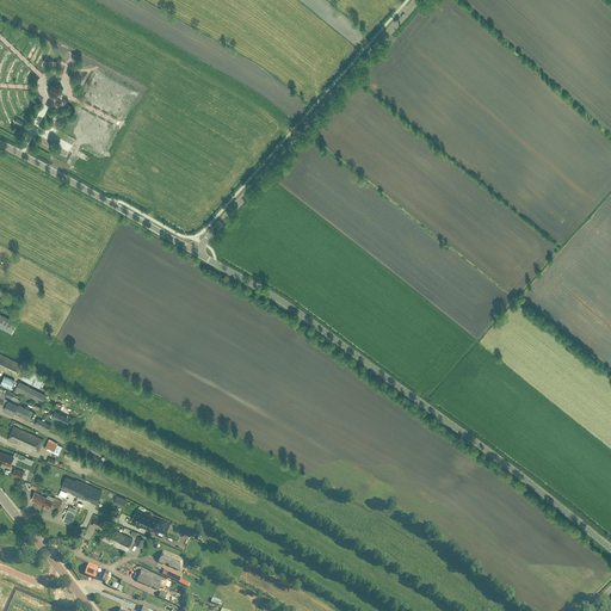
[(11,333),(17,322),(10,318),(0,313),(0,312),(0,326),(1,327),(11,333)]
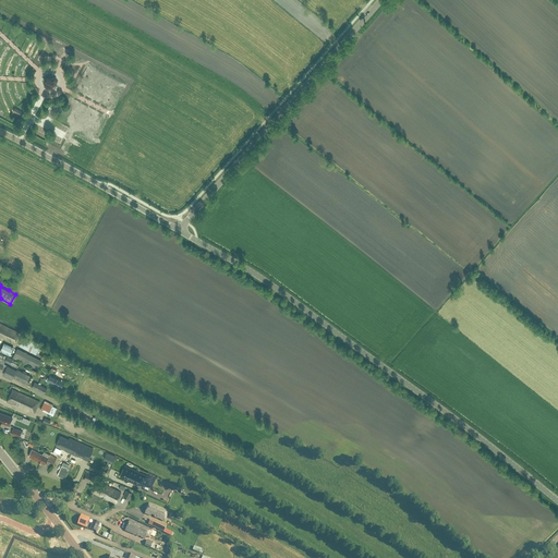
[(19,332),(0,323),(0,336),(7,339),(8,338),(11,338),(10,340),(14,342),(19,332)]
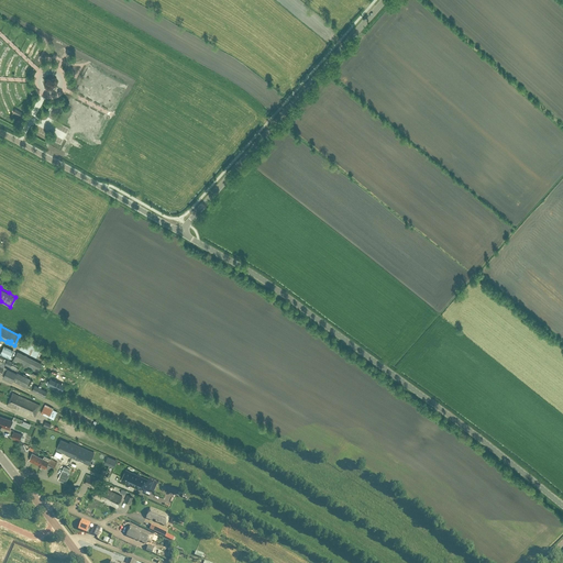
[(20,351),(31,354),(34,344),(22,341),(20,351)]
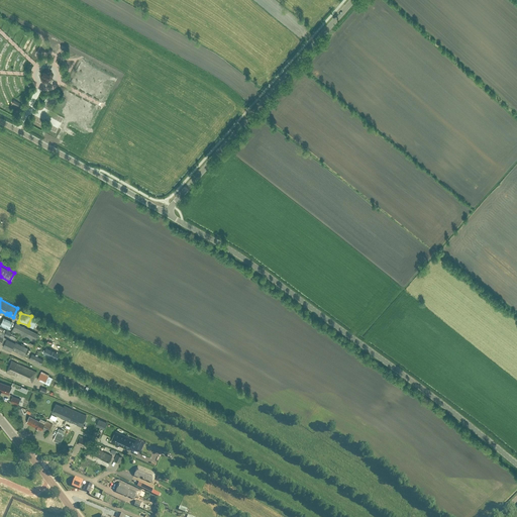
[(0,325),(10,329),(13,322),(3,318),(0,325)]
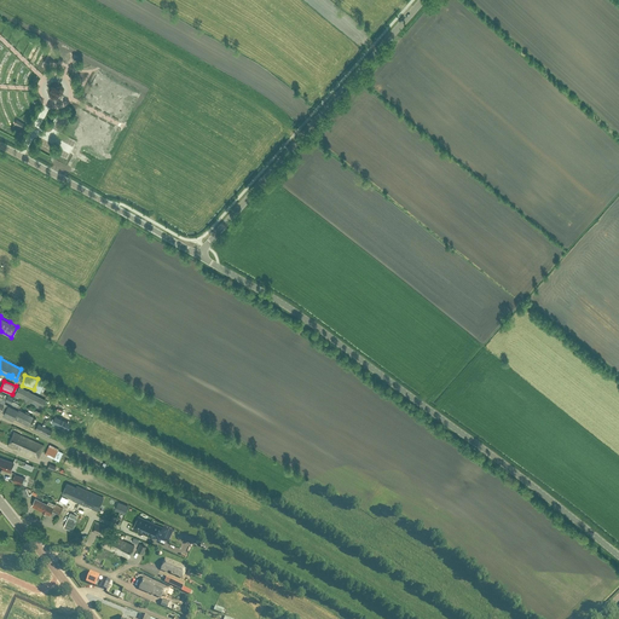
[(40,410),(45,400),(19,387),(13,397),(40,410)]
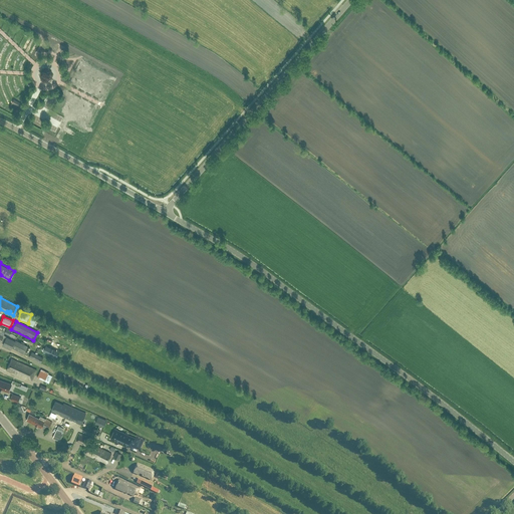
[(0,342),(0,343),(1,342),(3,342),(2,344),(11,349),(12,347),(23,353),(27,345),(15,339),(15,340),(4,334),(4,333),(16,339),(17,338),(21,340),(23,336),(18,334),(6,328),(4,327),(2,330),(0,328),(0,342)]
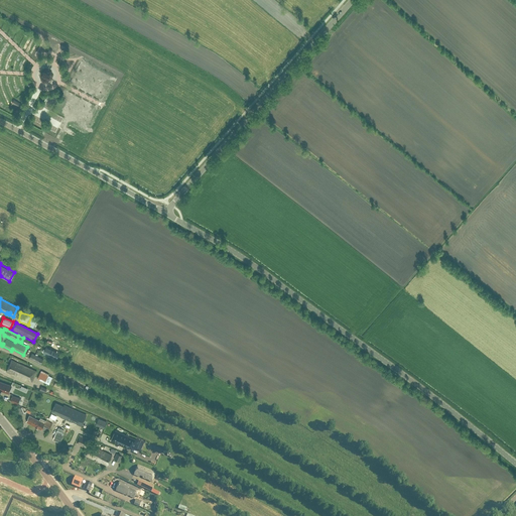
[(39,349),(40,347),(35,345),(33,347),(37,348),(38,349),(36,353),(35,355),(32,353),(29,358),(40,364),(43,359),(37,356),(38,354),(39,355),(41,353),(39,352),(40,350),(39,349)]
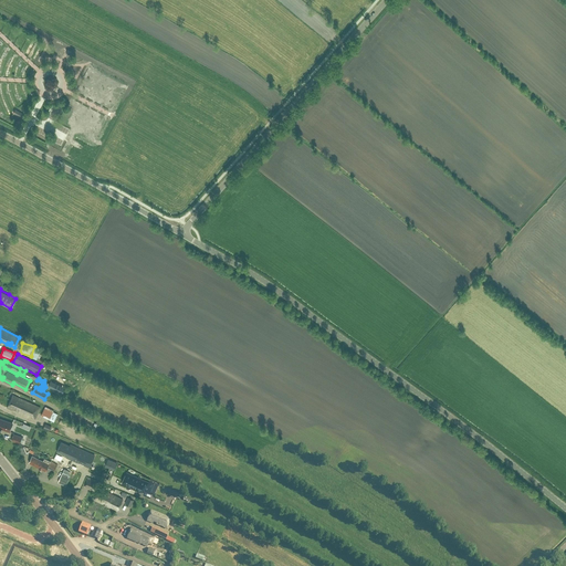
[(34,418),(40,408),(12,395),(7,408),(12,410),(14,409),(17,410),(18,412),(28,417),(29,415),(32,416),(32,418),(34,418)]
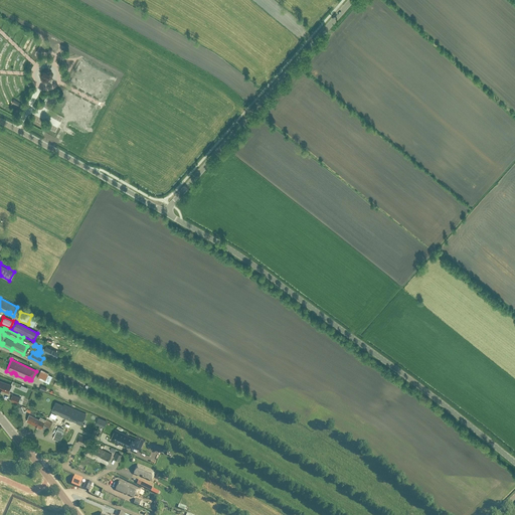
[(45,382),(49,373),(41,369),(37,377),(45,382)]
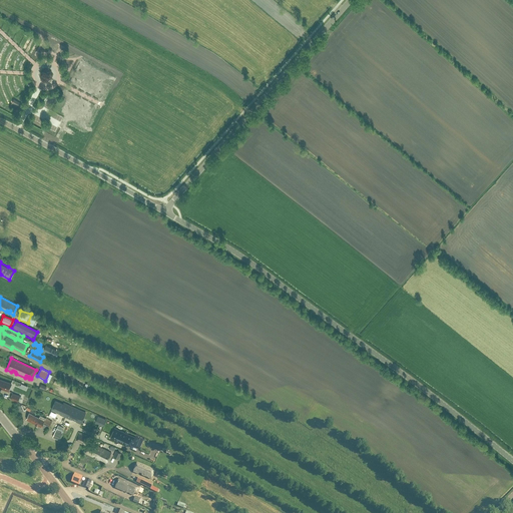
[(8,391),(11,384),(0,379),(0,387),(2,388),(2,389),(8,391)]
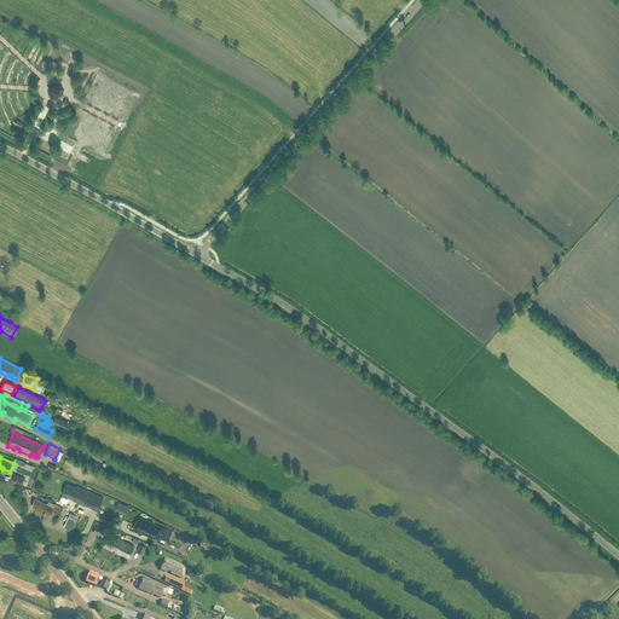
[(23,485),(24,481),(22,480),(23,478),(15,474),(12,481),(21,484),(21,485),(23,485)]
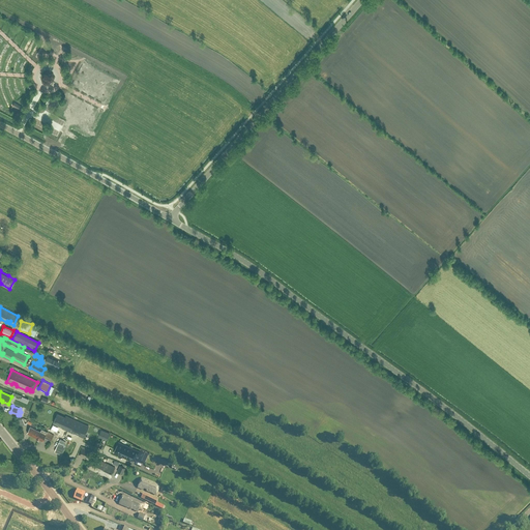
[(57,414),(53,423),(62,427),(62,428),(67,431),(72,419),(66,416),(65,417),(57,414)]
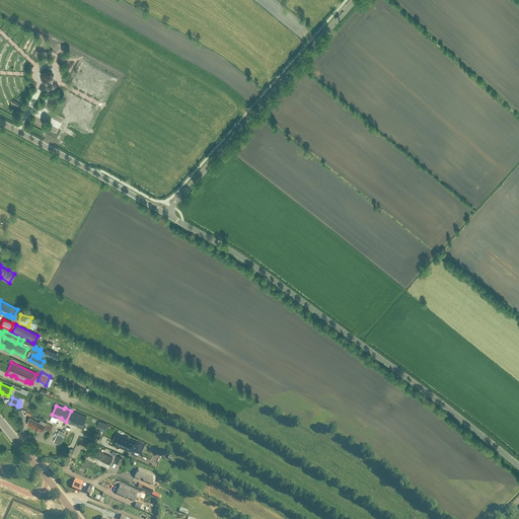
[(87,418),(71,411),(66,422),(73,425),(74,424),(77,425),(76,426),(82,428),(87,418)]
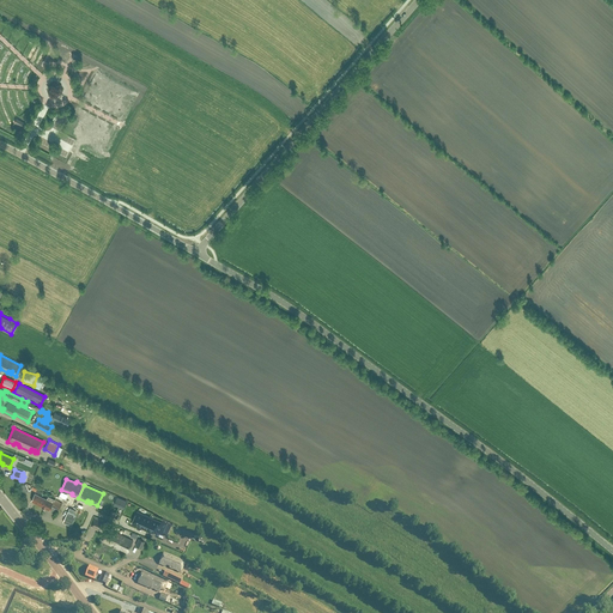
[(47,499),(35,493),(31,501),(49,510),(52,505),(59,509),(62,503),(59,502),(59,501),(56,499),(55,498),(54,499),(48,496),(47,499)]
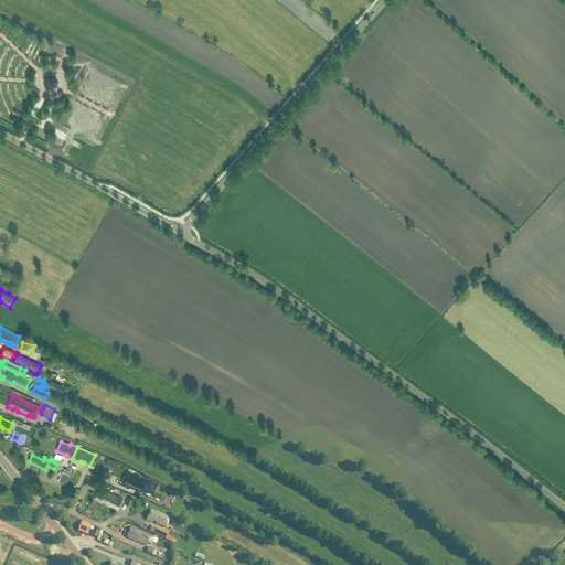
[(117,462),(108,458),(105,465),(114,469),(117,462)]
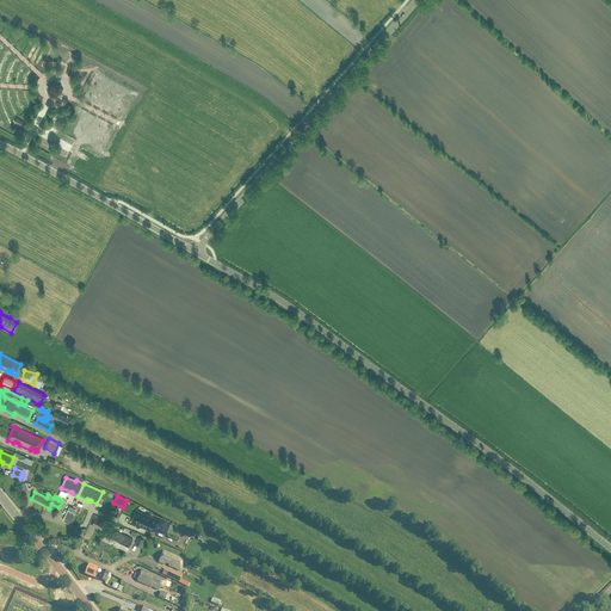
[(152,517),(136,510),(131,522),(137,524),(139,523),(141,525),(141,526),(147,529),(152,517)]
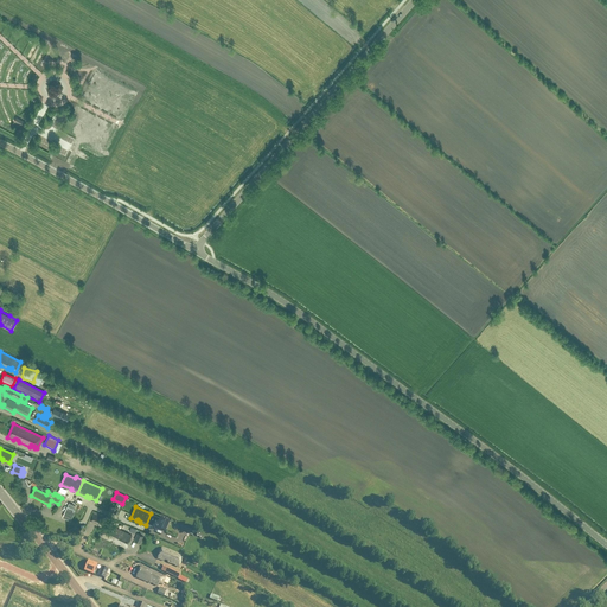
[(101,525),(103,517),(93,513),(90,519),(96,523),(101,525)]
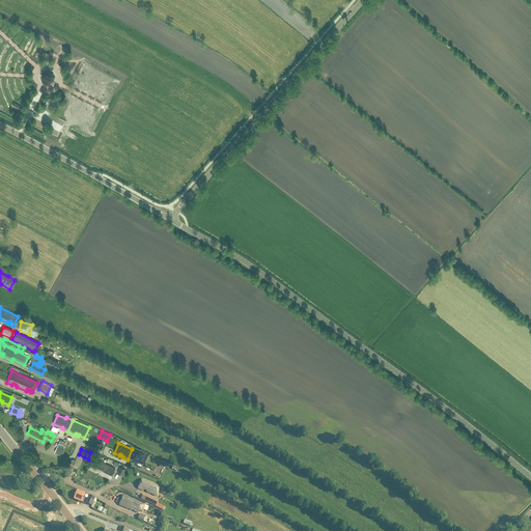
[(144,455),(132,449),(128,459),(131,460),(132,460),(135,462),(135,463),(140,465),(140,464),(144,466),(146,459),(143,457),(144,455)]
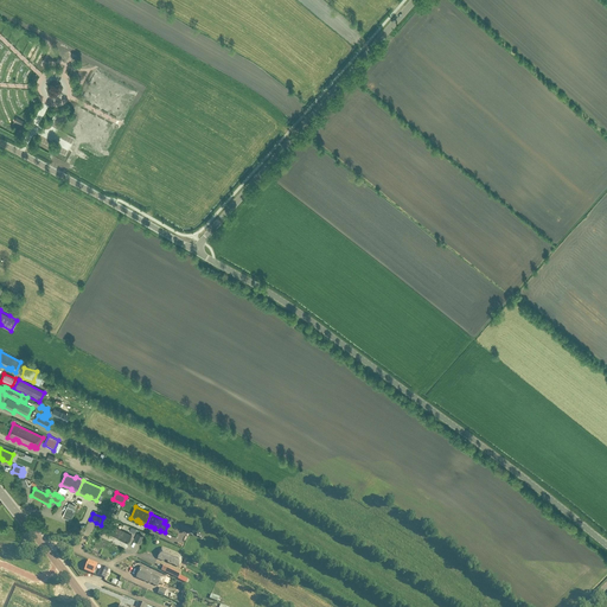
[(120,535),(121,530),(107,524),(101,536),(109,540),(112,538),(113,540),(116,534),(120,535)]
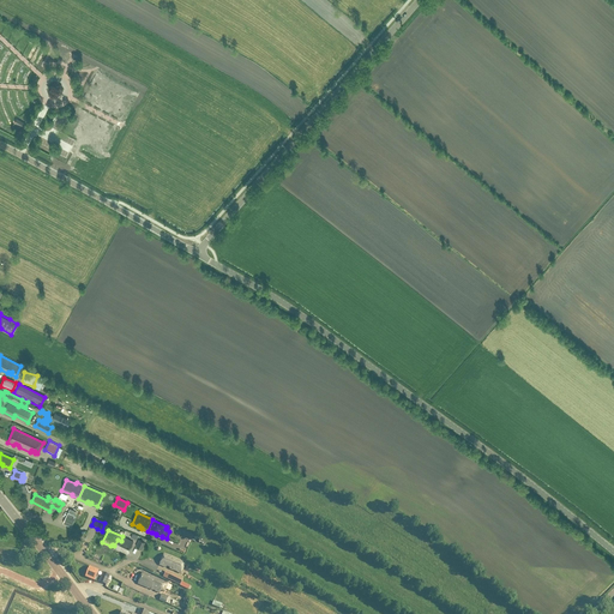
[(118,540),(114,546),(116,546),(116,548),(127,554),(133,541),(122,536),(121,541),(118,540)]
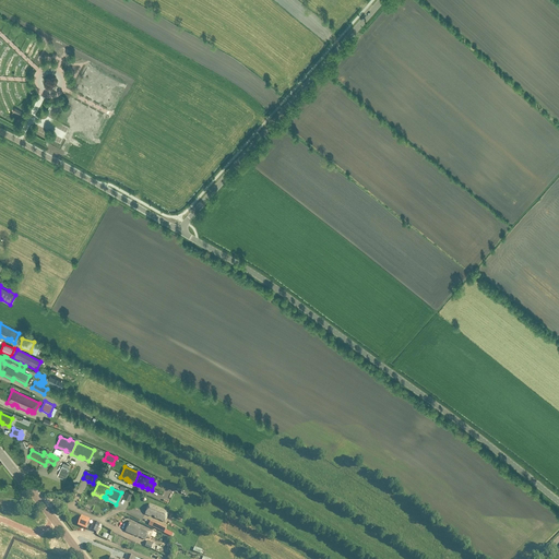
[(164,523),(167,515),(165,514),(166,512),(149,504),(144,515),(150,518),(151,516),(154,518),(154,519),(161,522),(164,523)]
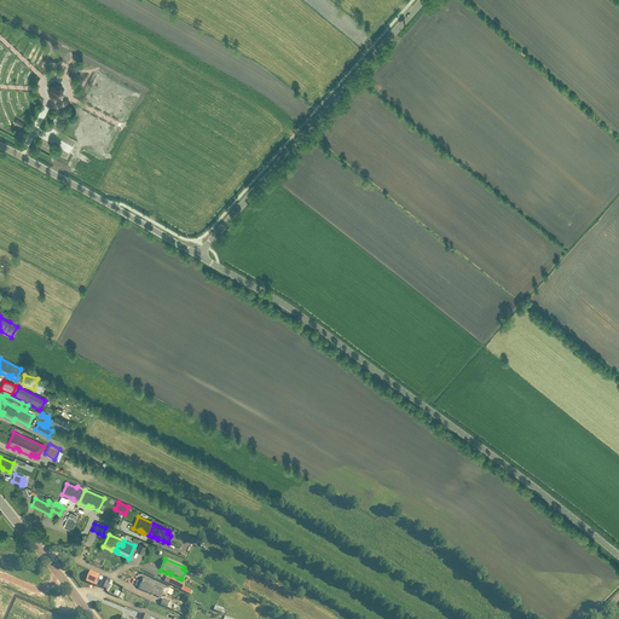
[(94,586),(99,576),(90,572),(86,583),(94,586)]
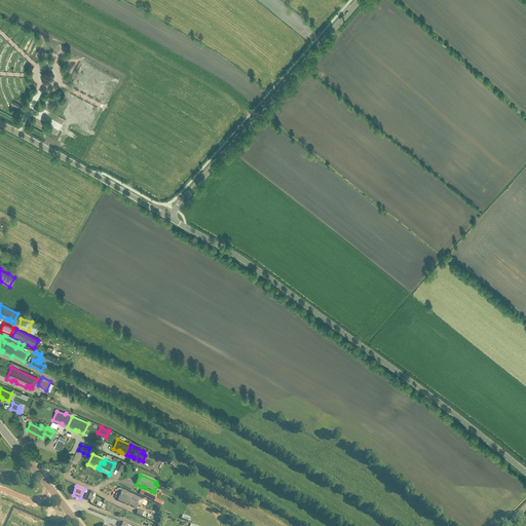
[(95,499),(96,495),(94,494),(87,491),(84,499),(90,501),(91,498),(95,499)]
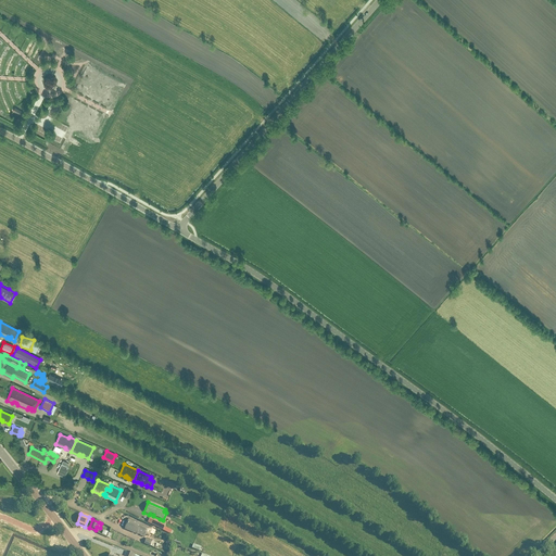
[(128,519),(124,530),(143,538),(144,538),(146,536),(148,538),(151,529),(148,528),(138,523),(128,519)]
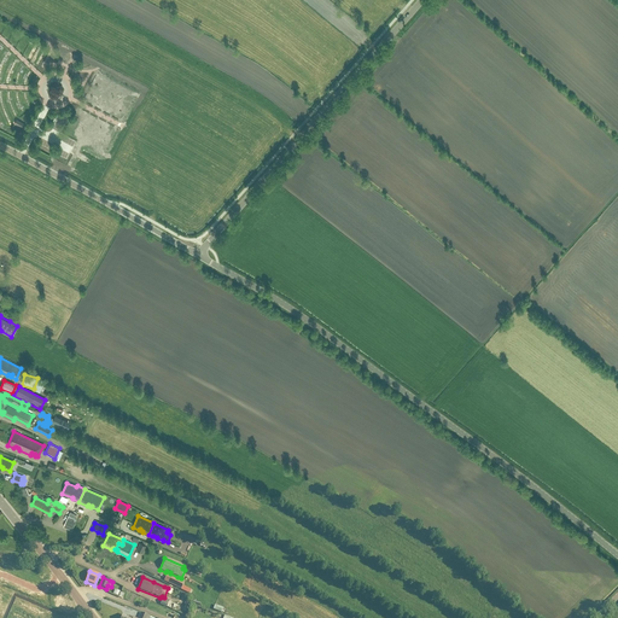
[(165,577),(164,582),(181,590),(184,584),(165,577)]
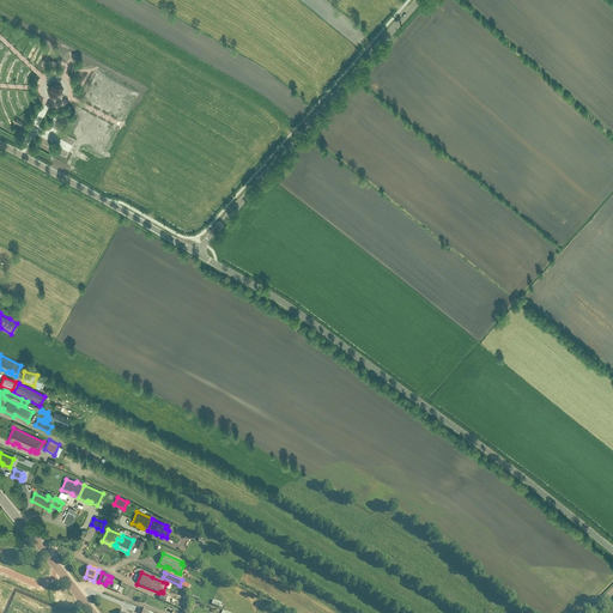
[(20,599),(16,610),(23,612),(30,612),(35,605),(20,599)]
